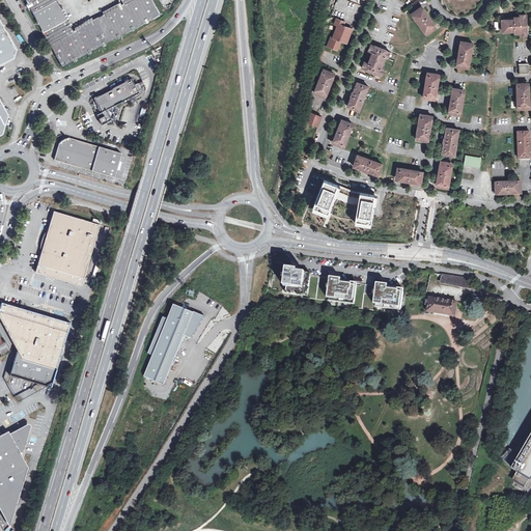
[(25,0),(33,14),(57,1),(56,0),(25,0)]
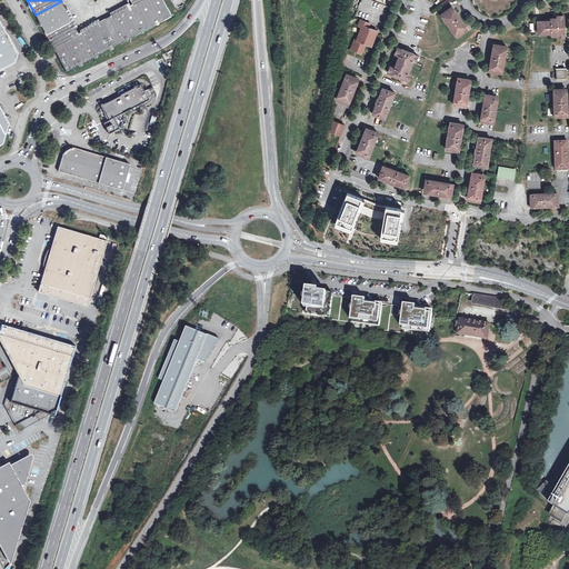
[(112,16),(105,19),(118,45),(119,46),(172,17),(162,0),(130,0),(132,5),(130,6),(129,7),(119,12),(112,16)]
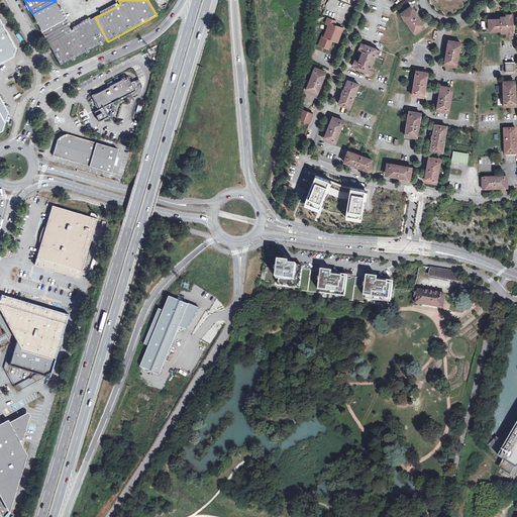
[(32,13),(42,32),(66,20),(60,9),(56,1),(32,13)]
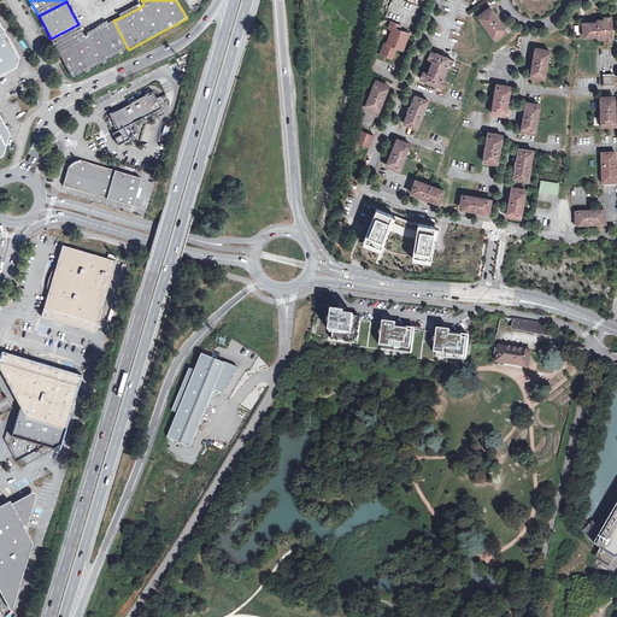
[(121,15),(122,17),(129,13),(140,7),(141,6),(140,4),(121,15)]
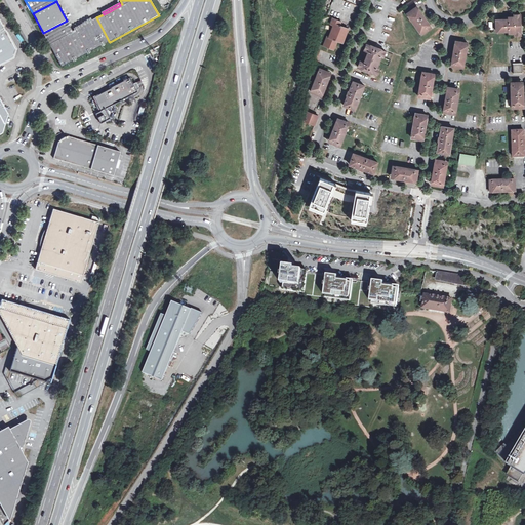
[(432,27),(417,6),(407,13),(421,34),(432,27)]
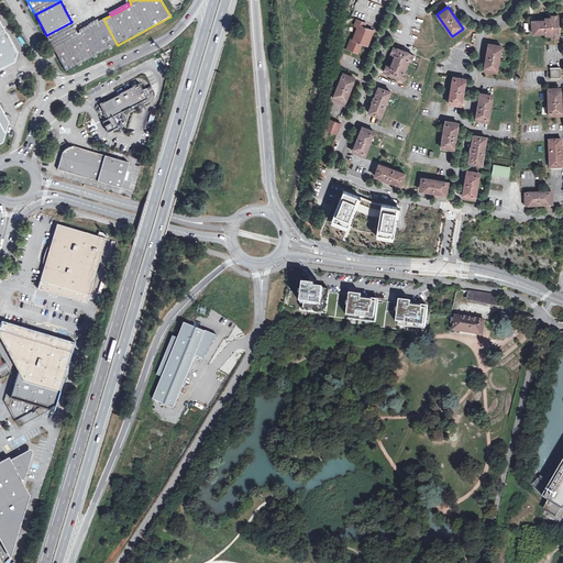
[(67,9),(65,10),(72,22),(75,28),(77,26),(67,9)]
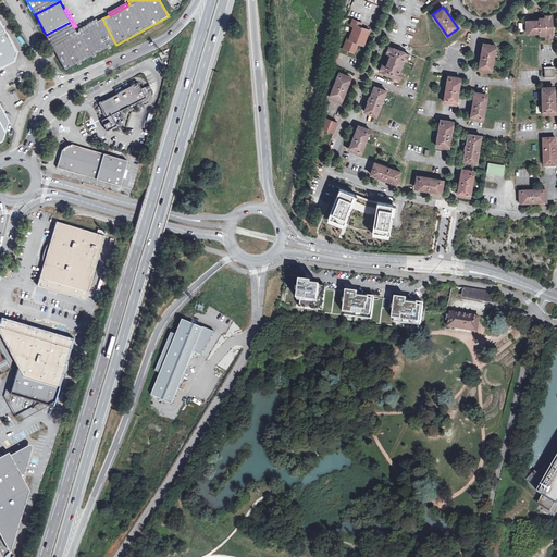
[(541,35),(546,35),(546,37),(553,37),(553,15),(545,15),(545,17),(540,17),(540,20),(527,21),(528,34),(541,33),(541,35)]
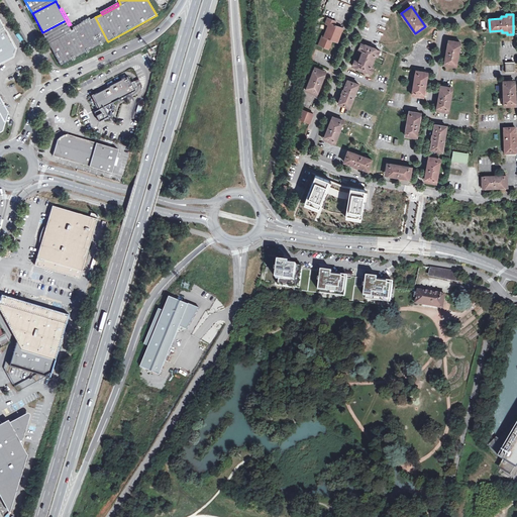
[(0,48),(13,42),(0,17),(0,48)]
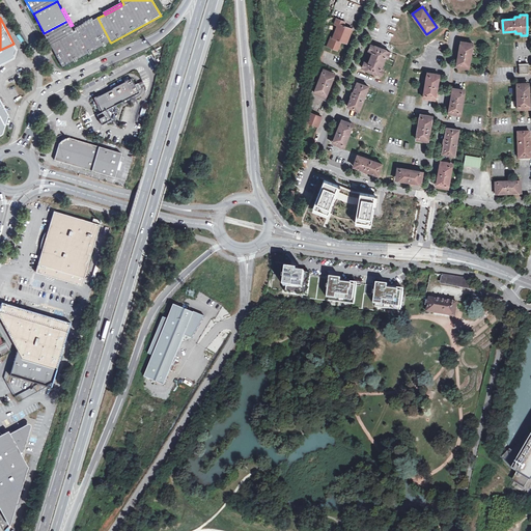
[(74,32),(50,46),(62,67),(110,42),(98,18),(92,21),(88,23),(76,30),(74,32)]
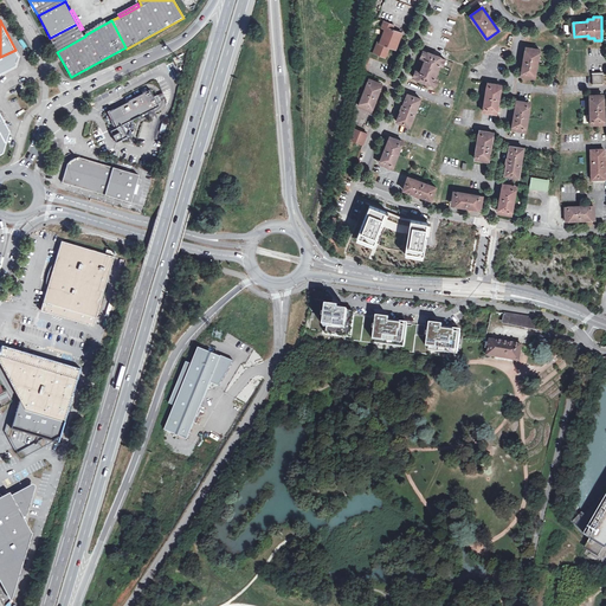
[(389,46),(395,49),(403,33),(392,28),(394,24),(385,20),(381,26),(385,28),(380,42),(378,42),(373,52),(385,57),(389,46)]
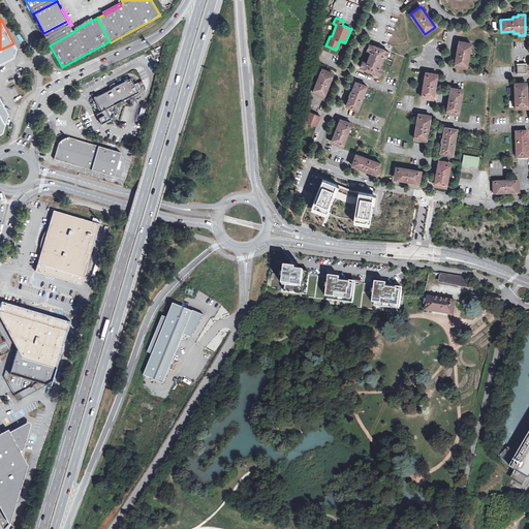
[(74,28),(75,30),(88,23),(92,21),(91,19),(74,28)]
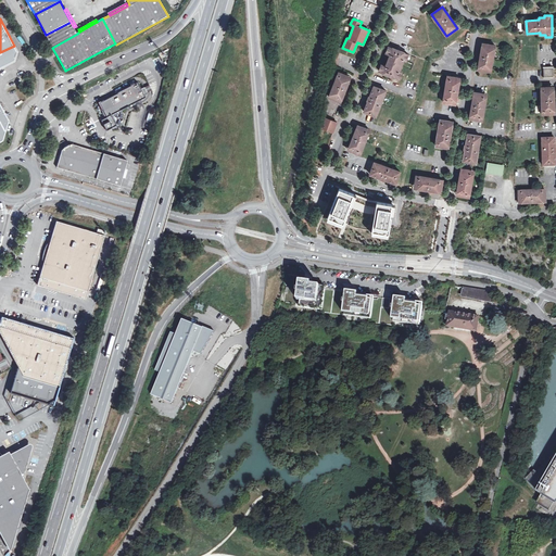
[(46,35),(52,48),(77,34),(74,27),(71,22),(46,35)]
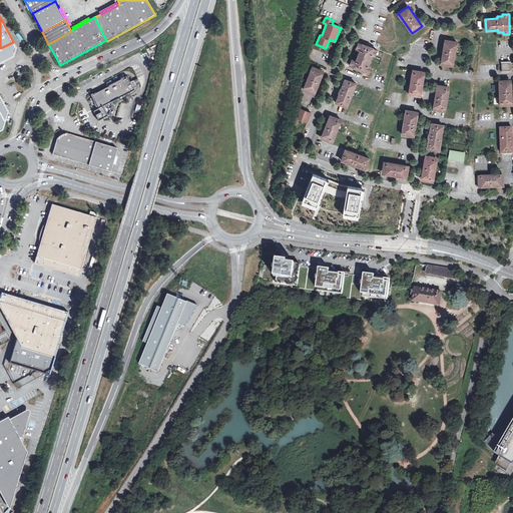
[(457,42),(445,40),(441,64),(453,66),(457,42)]
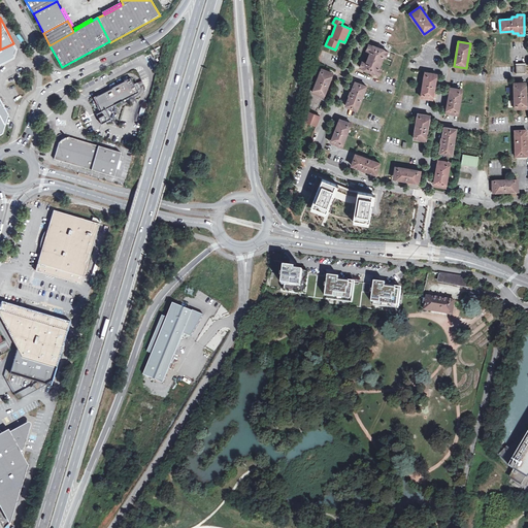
[(13,43),(0,50),(0,66),(0,65),(13,58),(17,48),(13,43)]
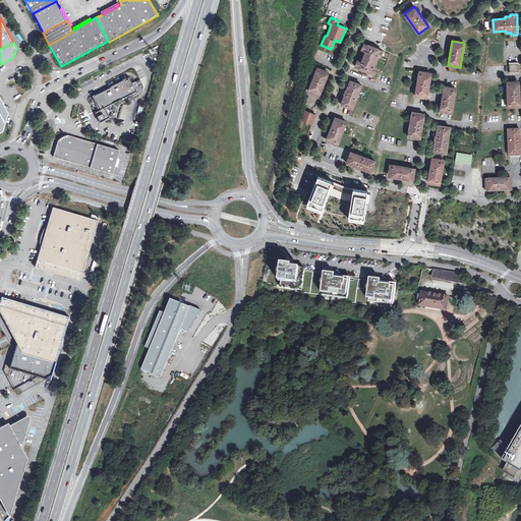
[(377,68),(373,67),(379,56),(381,57),(383,51),(364,44),(362,49),(365,51),(361,62),(357,60),(355,66),(373,73),(377,68)]
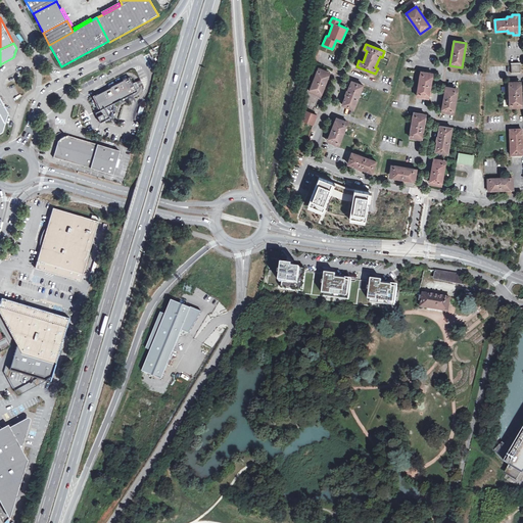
[(521,62),(511,63),(512,63),(512,73),(512,74),(521,73),(520,63),(521,63),(521,62)]
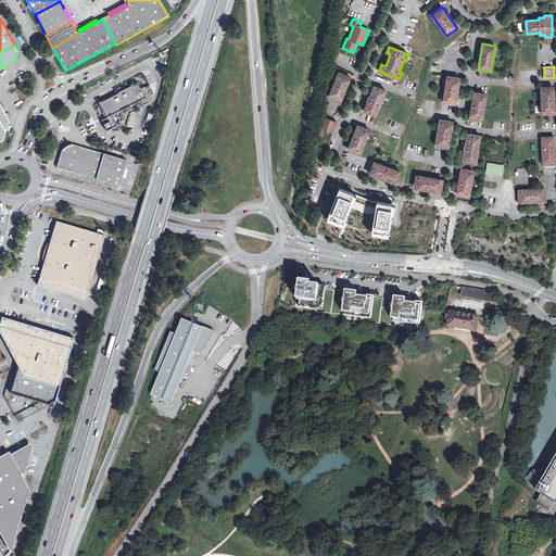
[(351,77),(339,72),(329,97),(341,102),(351,77)]
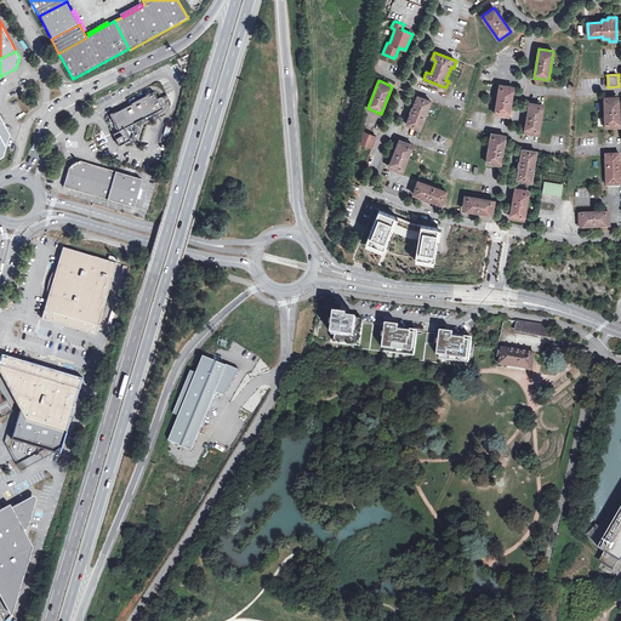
[(514,87),(500,85),(495,114),(510,117),(514,87)]
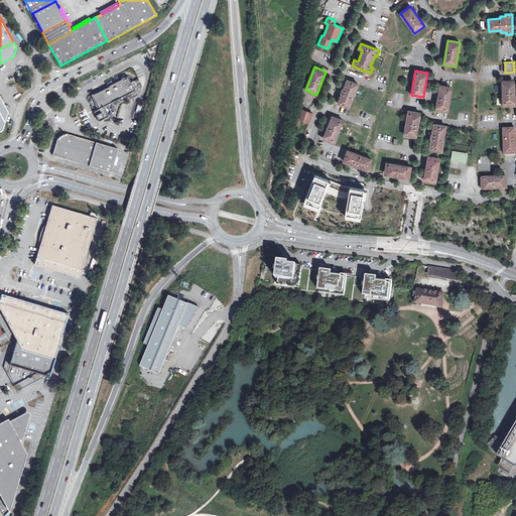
[(95,96),(92,97),(95,101),(100,110),(135,91),(134,89),(137,87),(134,82),(131,83),(128,77),(125,79),(124,78),(121,80),(122,81),(115,84),(115,83),(109,86),(110,88),(95,96)]
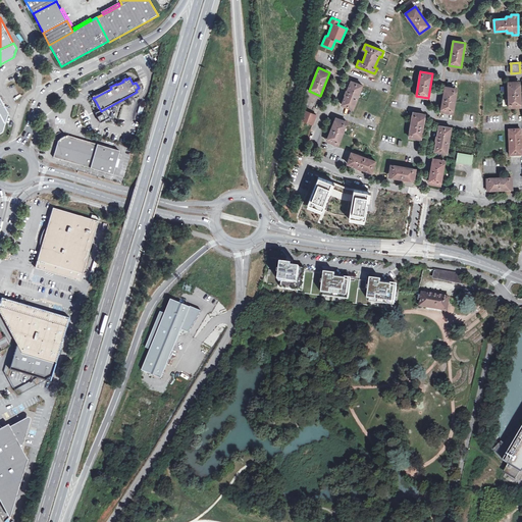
[(362,85),(351,81),(348,91),(347,91),(345,95),(346,95),(342,105),(353,109),(362,85)]
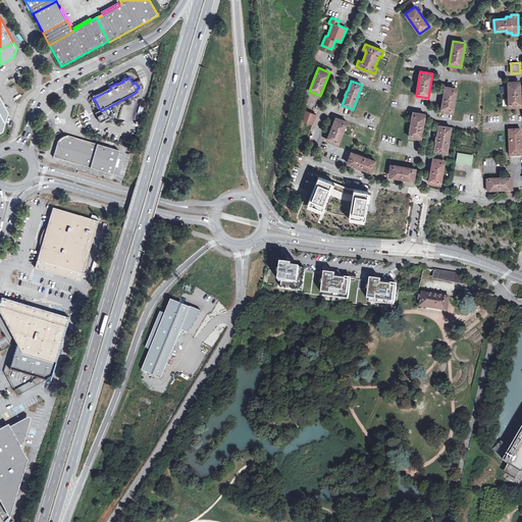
[(521,106),(520,82),(508,82),(509,107),(521,106)]
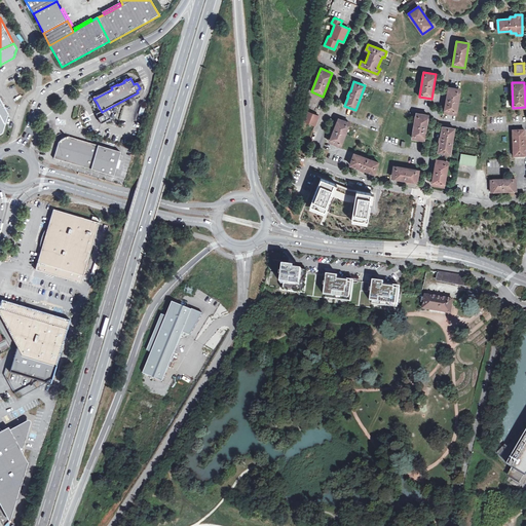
[(461,89),(448,87),(445,112),(457,114),(461,89)]
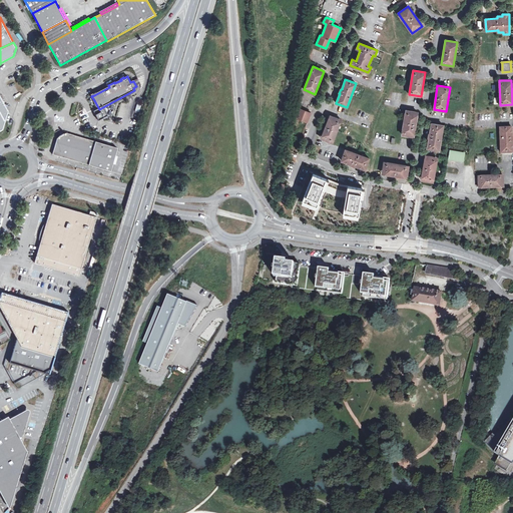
[(312,113),(300,108),(296,117),(308,122),(312,113)]
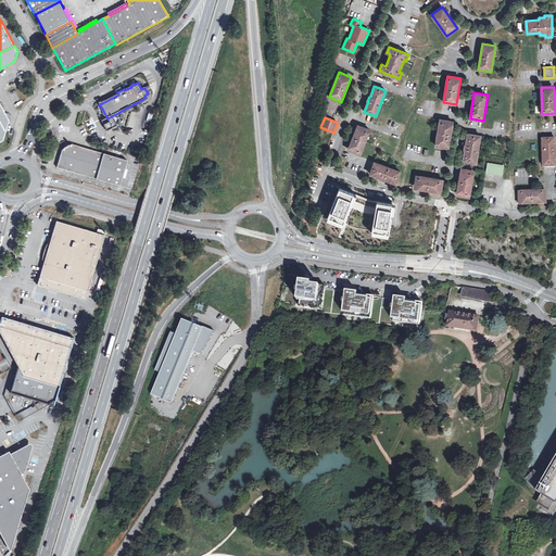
[(453,122),(440,119),(436,146),(449,148),(453,122)]
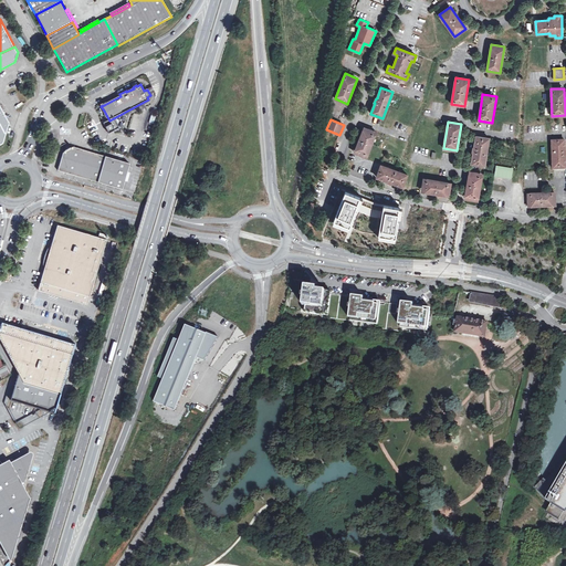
[(377,133),(364,127),(354,153),(367,157),(377,133)]
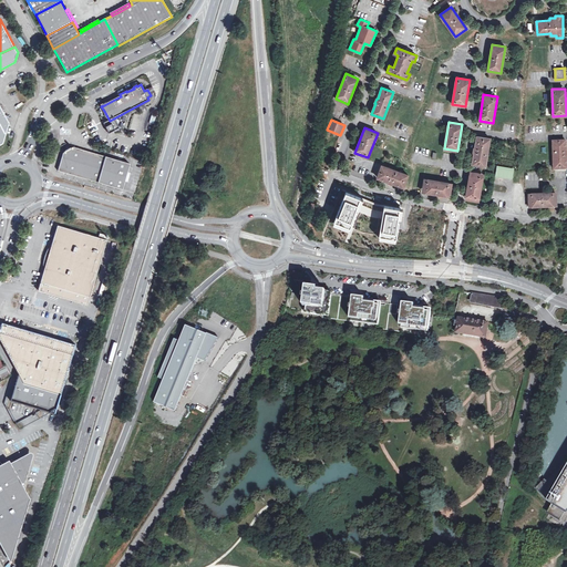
[(491,138),(477,136),(475,148),(475,147),(474,152),(475,152),(473,164),(485,166),(491,138)]
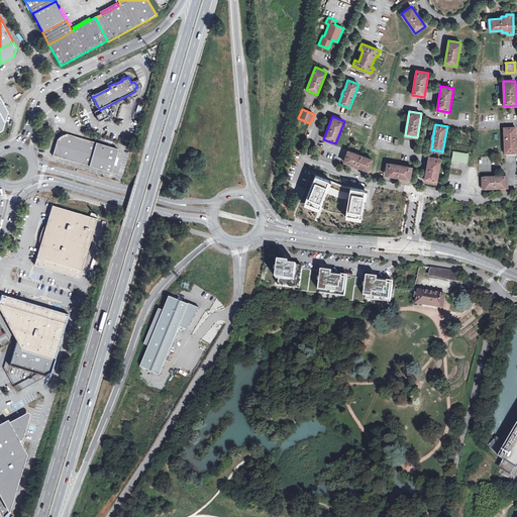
[(516,153),(516,139),(516,129),(505,129),(506,156),(516,153)]
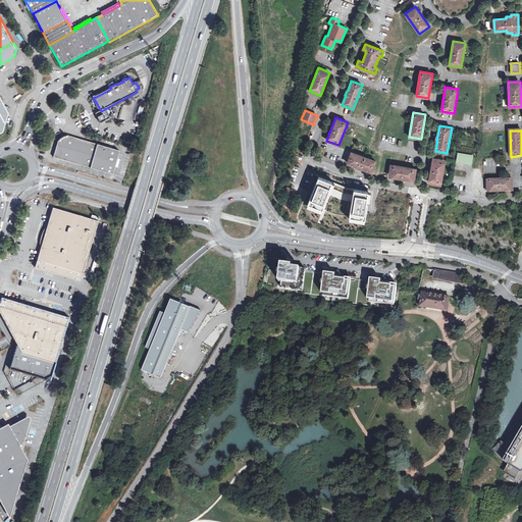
[(120,151),(69,136),(66,137),(62,136),(61,140),(59,141),(55,157),(113,174),(120,151)]
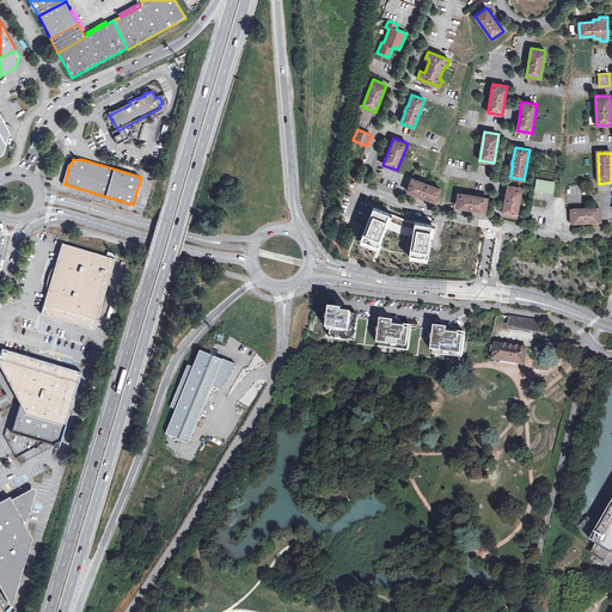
[(420,197),(423,199),(424,197),(436,202),(441,189),(412,178),(408,191),(420,196),(420,197)]
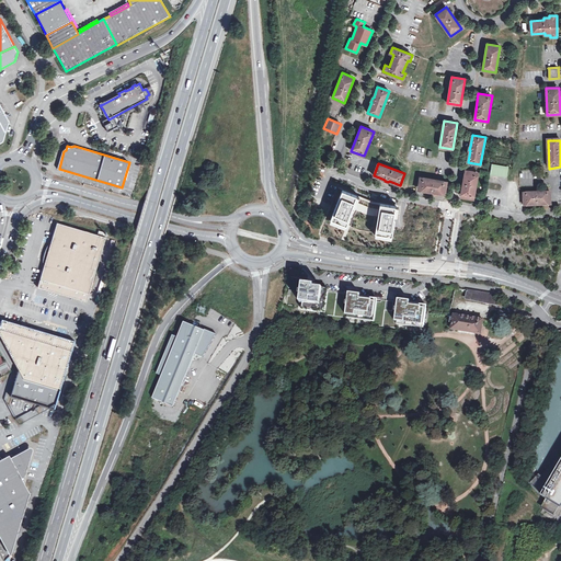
[(501,168),(496,167),(492,165),(490,174),(507,178),(508,169),(504,168),(501,168)]
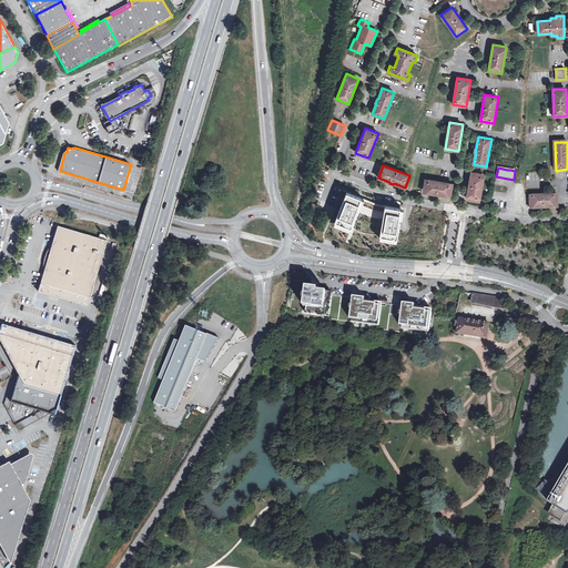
[(485,174),(472,172),(467,199),(480,201),(485,174)]
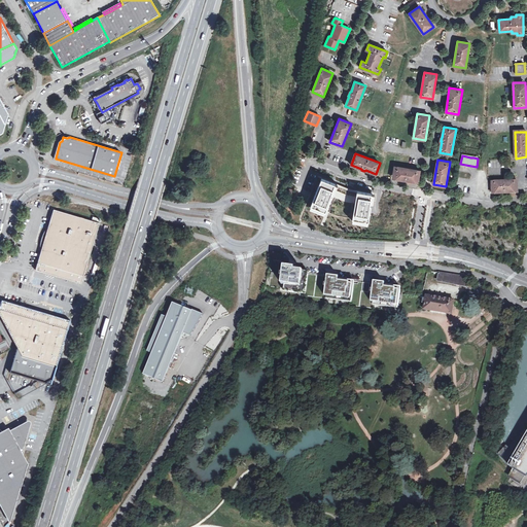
[(420,170),(395,166),(393,178),(418,182),(420,170)]
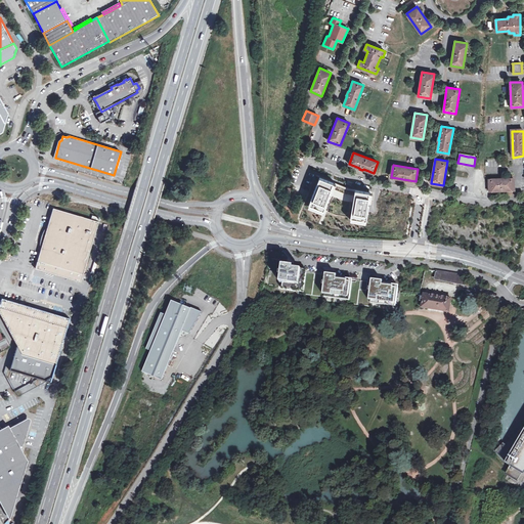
[(323,212),(324,210),(333,183),(334,182),(320,177),(308,207),(323,212)]
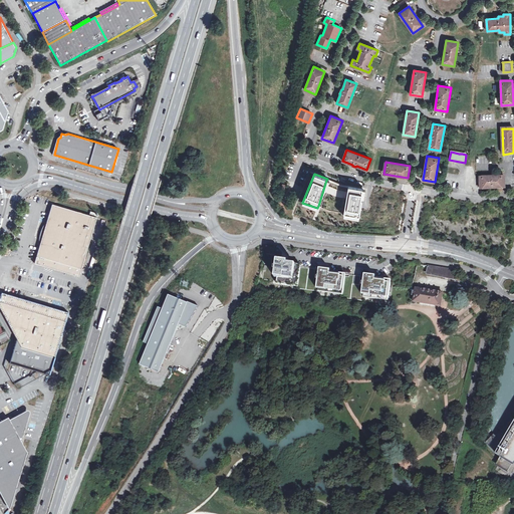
[(505,189),(505,177),(480,178),(481,190),(505,189)]
